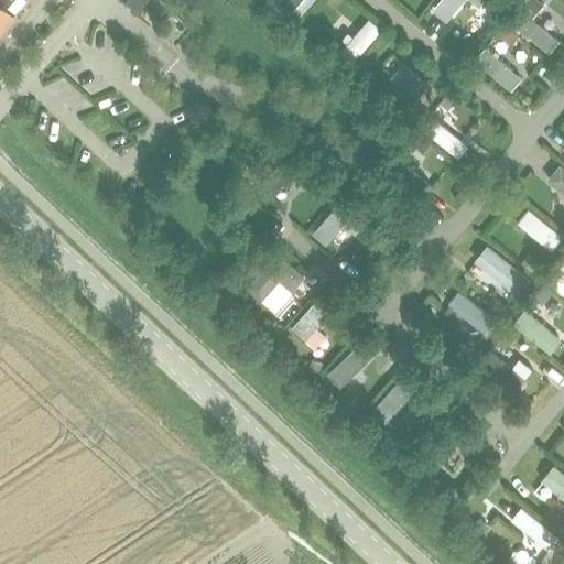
[(0,0),(0,34),(2,32),(0,30),(13,17),(3,8),(10,0),(0,0)]
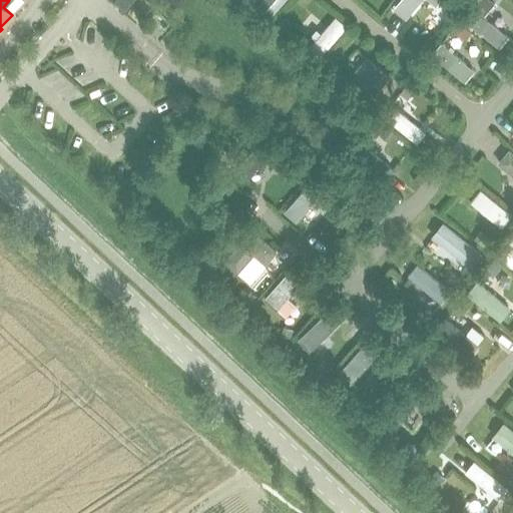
[(113,0),(113,1),(122,11),(131,0),(113,0)]
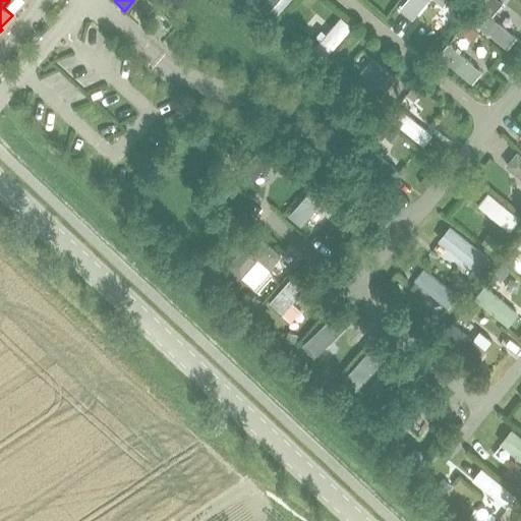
[(290,0),(266,0),(258,8),(272,20),(290,0)]
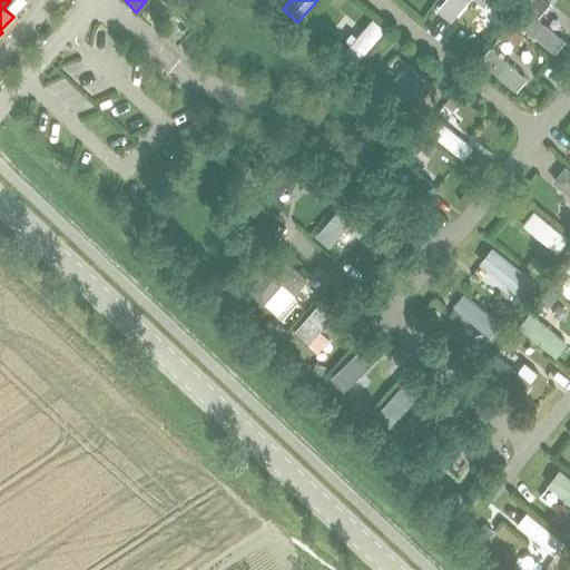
[(490,0),(446,0),(435,13),(449,26),(469,0),(470,0),(482,10),(490,0)]
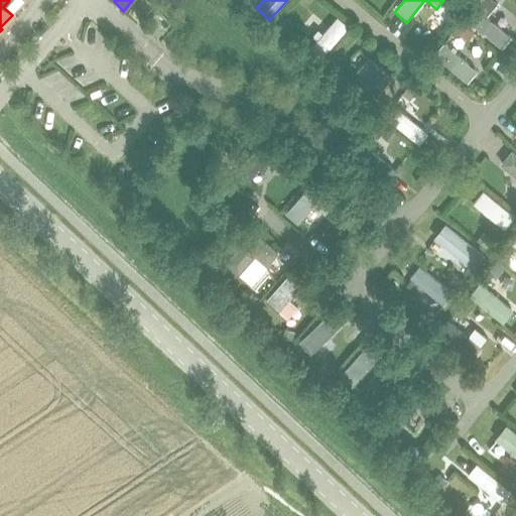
[(485,20),(496,6),(488,0),(482,0),(464,22),(501,52),(510,40),(485,20)]
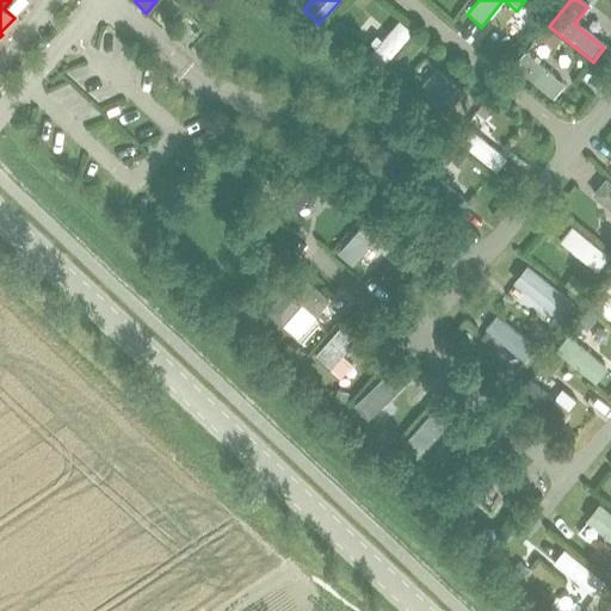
[(412,34),(396,20),(363,59),(378,72),(412,34)]
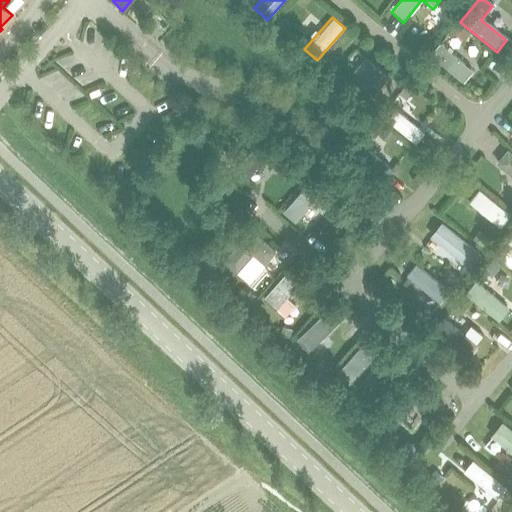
[(474,72),(440,44),(431,55),(464,83),(474,72)]
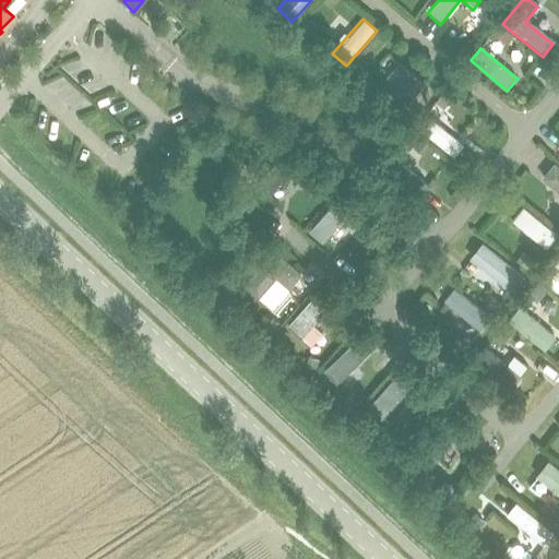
[(400,111),(426,81),(401,60),(375,90),(400,111)]
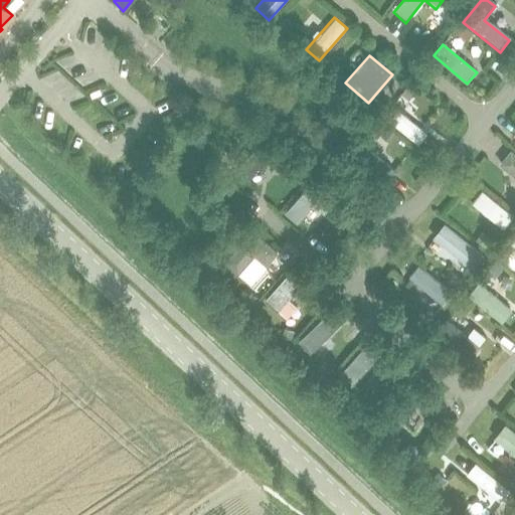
[(326,57),(321,64),(332,73),(337,67),(326,57)]
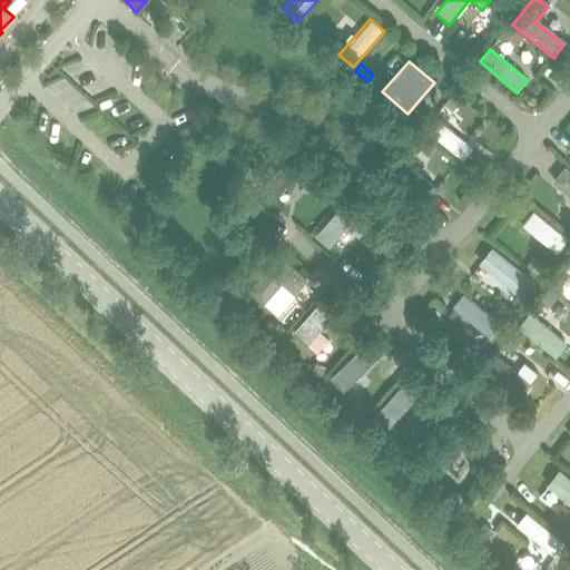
[(473,148),(435,117),(425,129),(463,160),(473,148)]
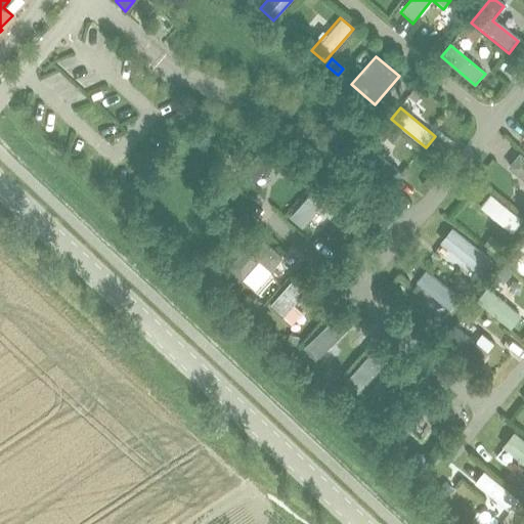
[(281,177),(293,165),(268,143),(237,177),(251,188),(269,167),(281,177)]
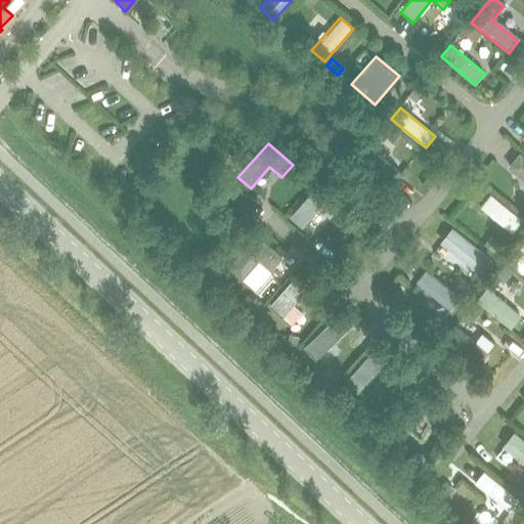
[(402,174),(370,149),(361,162),(393,186),(402,174)]
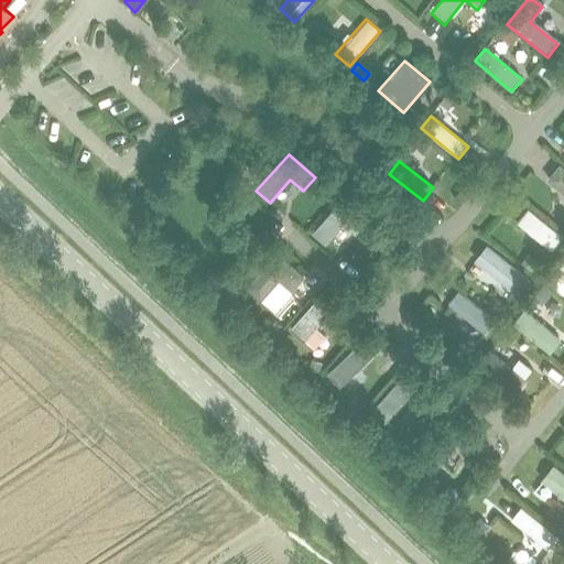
[(563,171),(559,166),(545,182),(563,197),(563,171)]
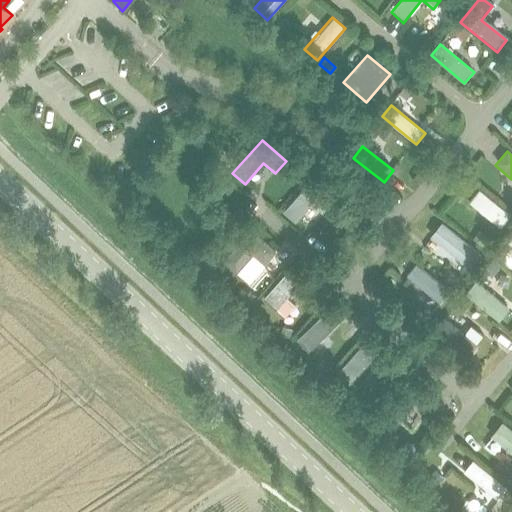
[(297,167),(289,173),(296,183),(304,177),(297,167)]
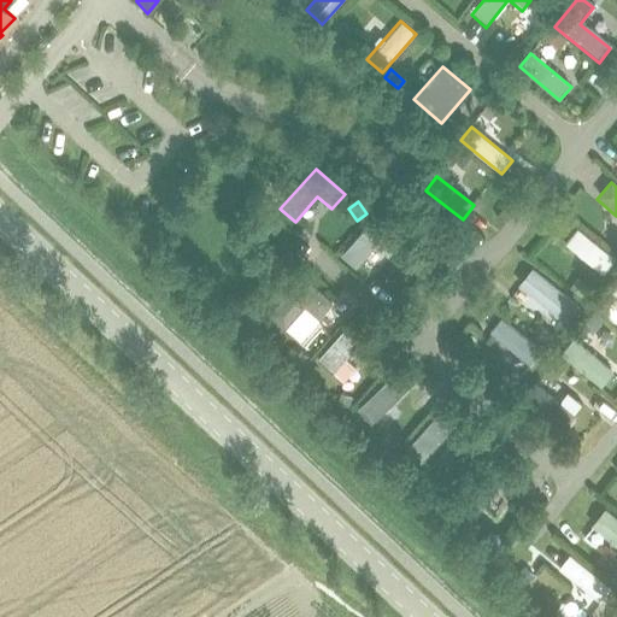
[(391,260),(404,246),(374,219),(339,260),(353,272),(376,247),(391,260)]
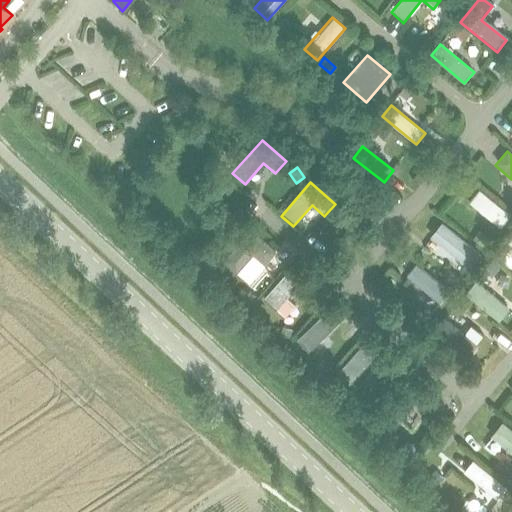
[(509,216),(478,191),(469,203),(500,227),(509,216)]
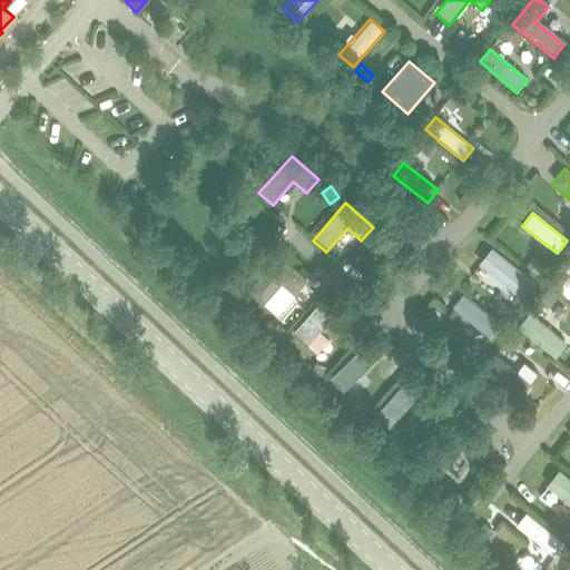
[(385,234),(376,238),(382,249),(392,245),(385,234)]
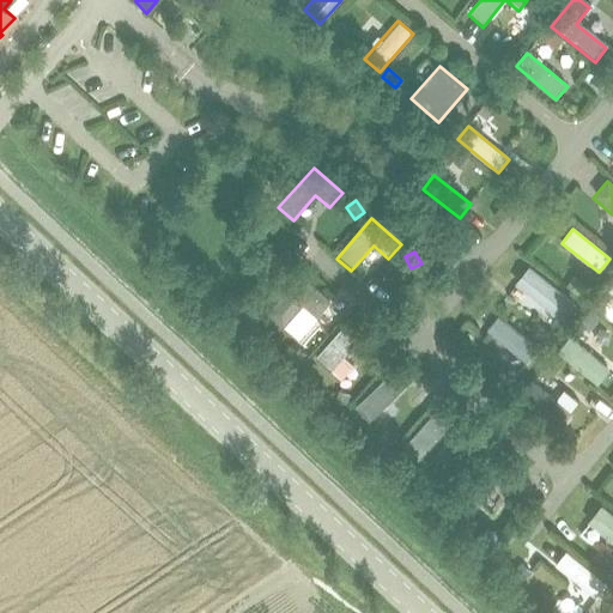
[(575,305),(527,267),(514,285),(562,322),(575,305)]
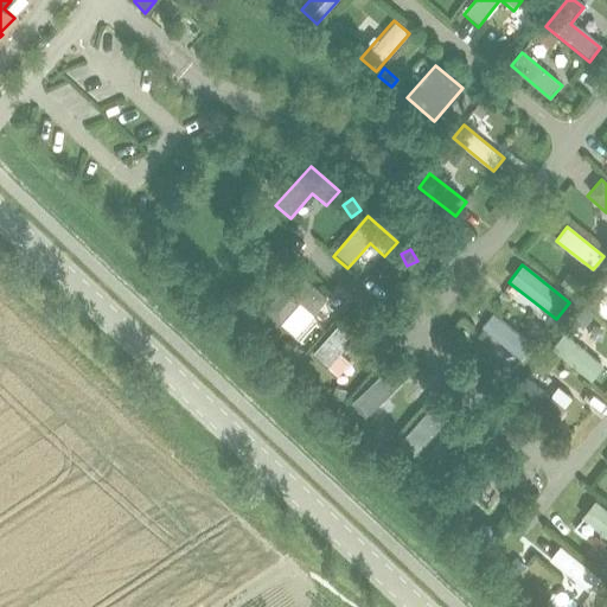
[(312,318),(325,302),(295,276),(262,314),(278,328),(298,306),(312,318)]
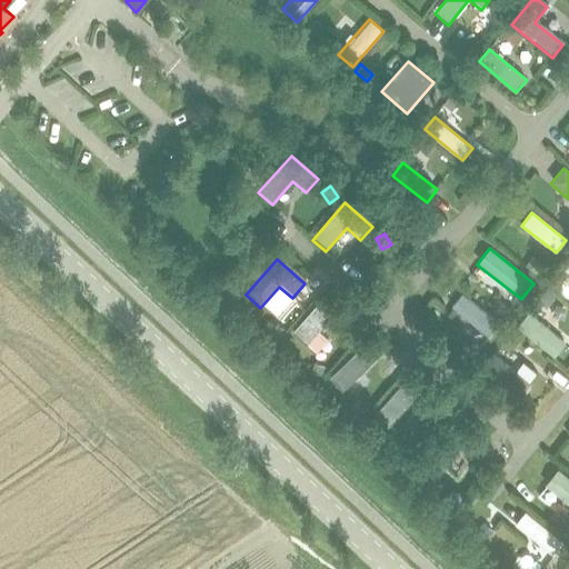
[(568,280),(559,272),(549,285),(568,300),(568,280)]
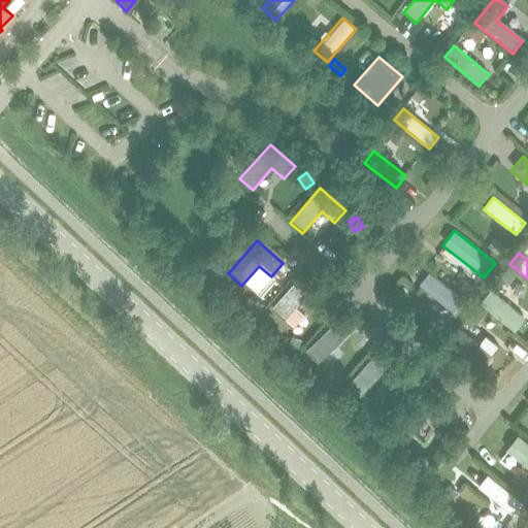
[(462,301),(427,272),(416,285),(452,314),(462,301)]
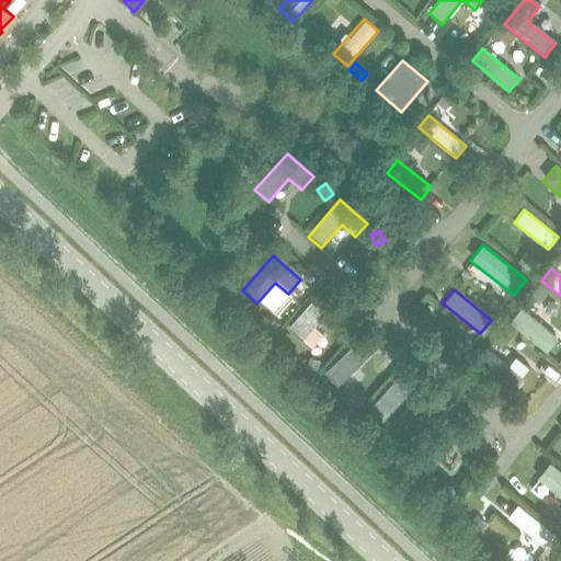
[(333,306),(320,293),(288,327),(302,340),(333,306)]
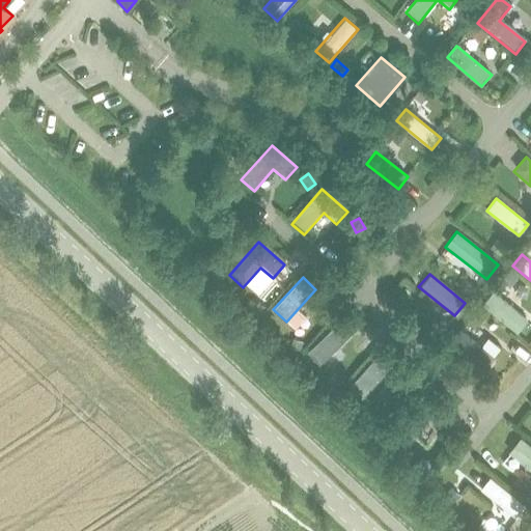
[(527,322),(494,292),(482,306),(516,334),(527,322)]
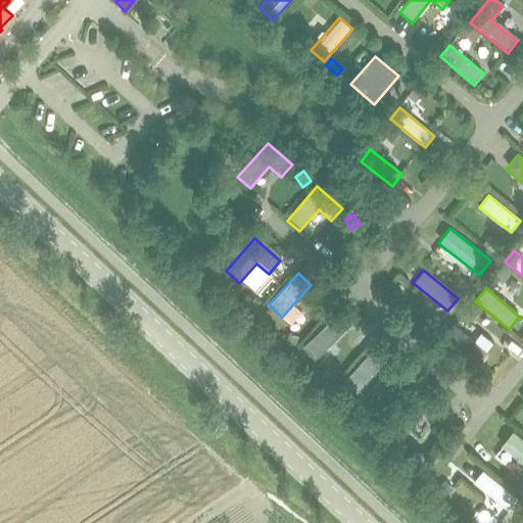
[(246,294),(241,304),(255,312),(260,301),(246,294)]
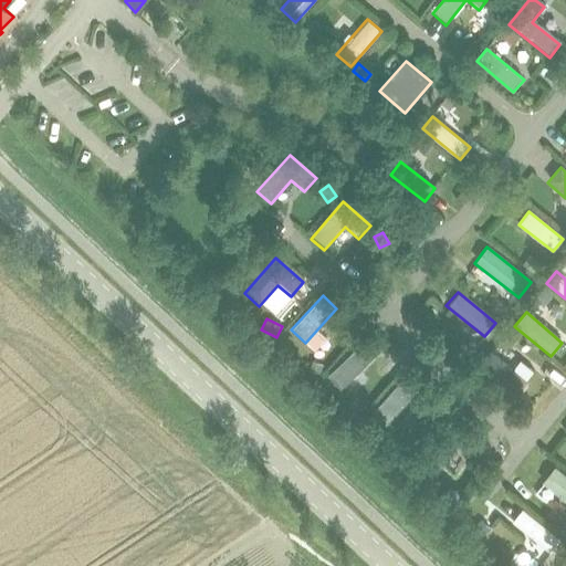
[(380,348),(366,335),(329,375),(344,388),(380,348)]
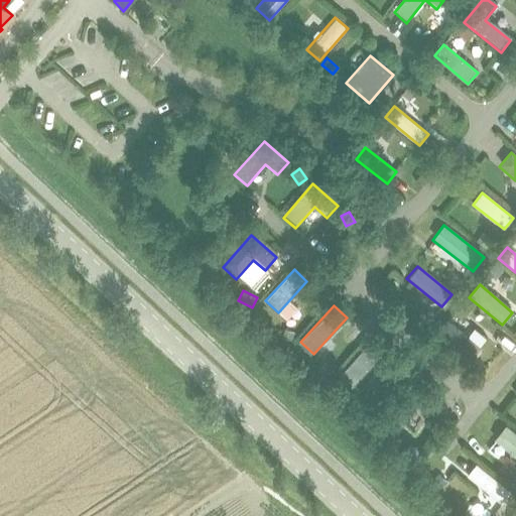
[(481,349),(446,321),(436,334),(471,362),(481,349)]
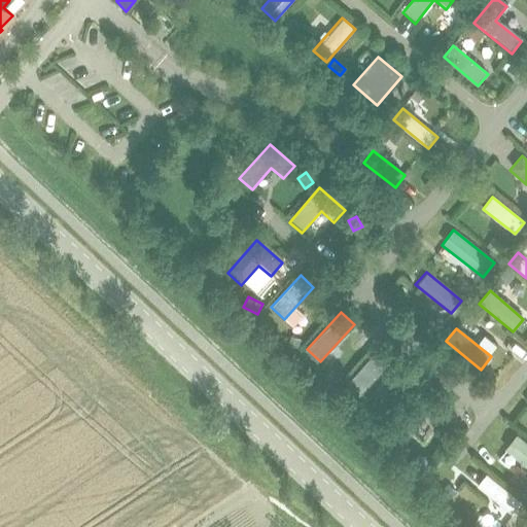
[(397,364),(377,348),(348,383),(367,399),(397,364)]
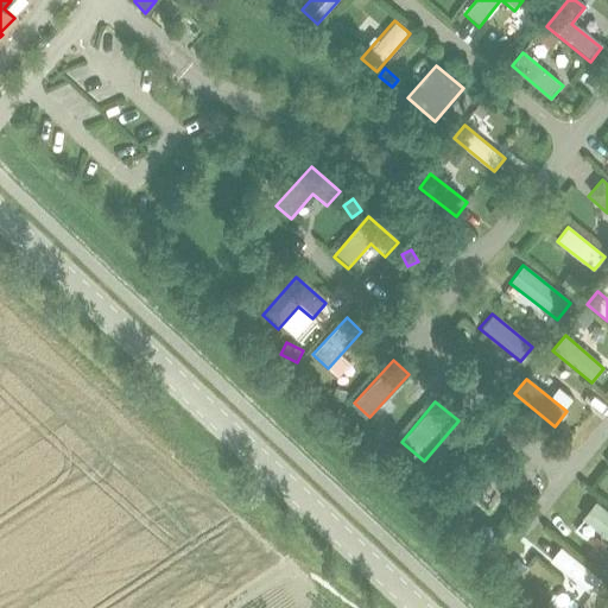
[(504,495),(515,479),(486,455),(458,488),(474,501),(488,482),(504,495)]
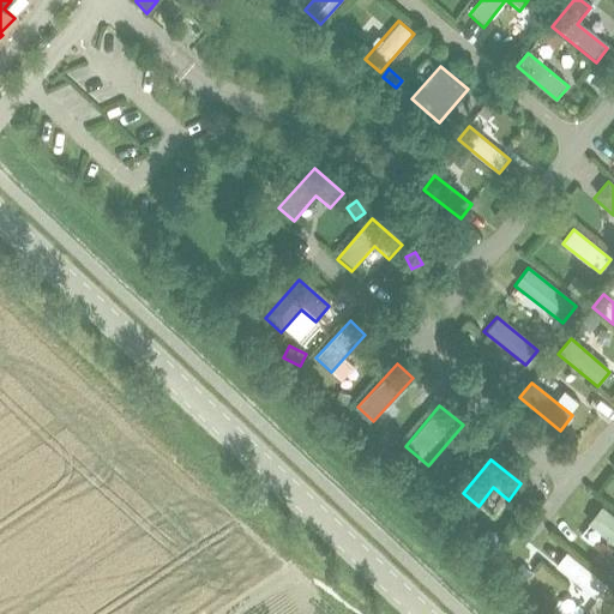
[(613,519),(600,509),(587,525),(613,546),(613,519)]
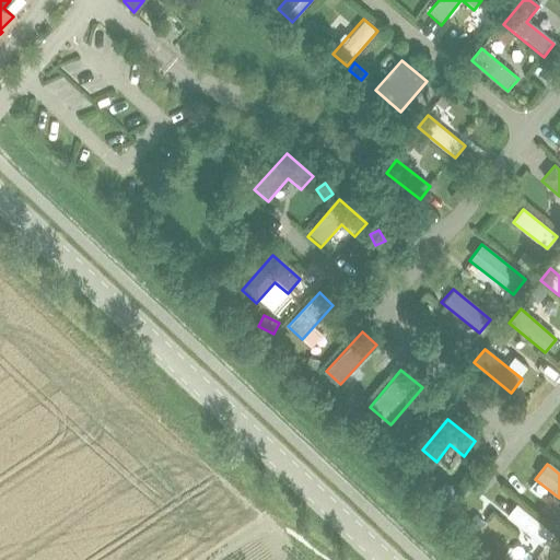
[(456,485),(440,483),(440,493),(455,494),(456,485)]
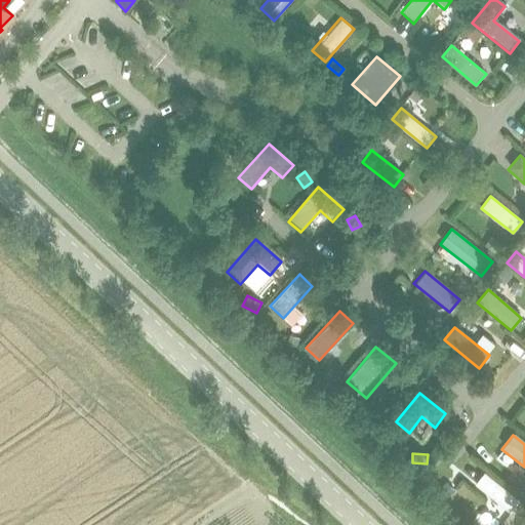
[(519,501),(482,473),(474,484),(510,513),(519,501)]
